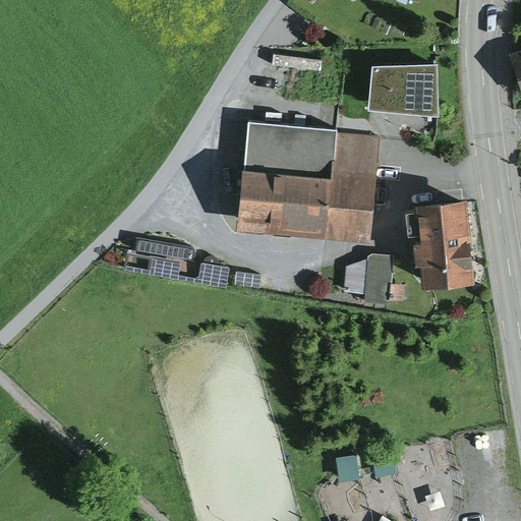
[(520,50),(511,53),(520,87),(520,50)]
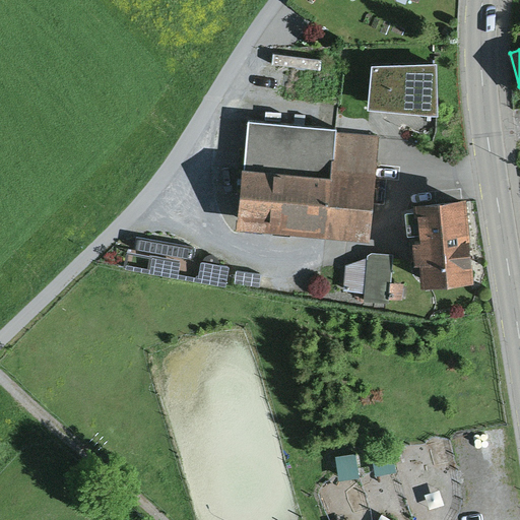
[(438,64),(371,64),(368,111),(439,117),(438,64)]
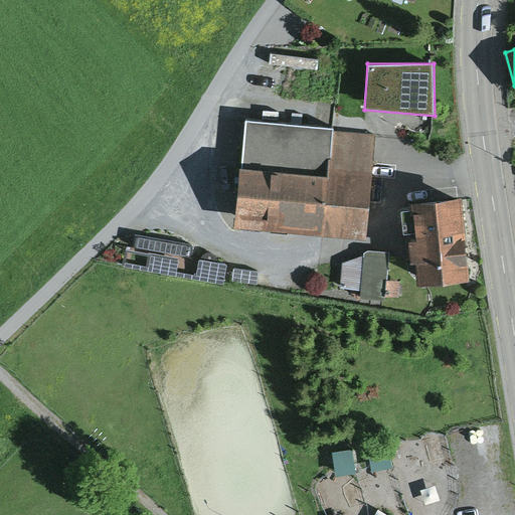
[(332,131),(332,128),(246,119),(234,225),(322,234),(328,166),(332,131)]
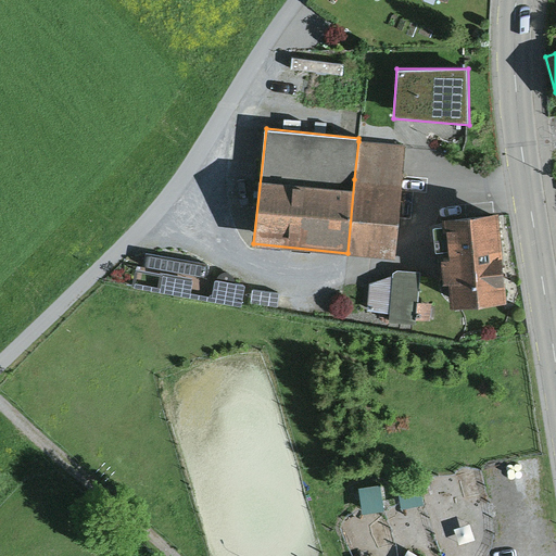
[(405,146),(358,141),(354,179),(402,184),(405,146)]
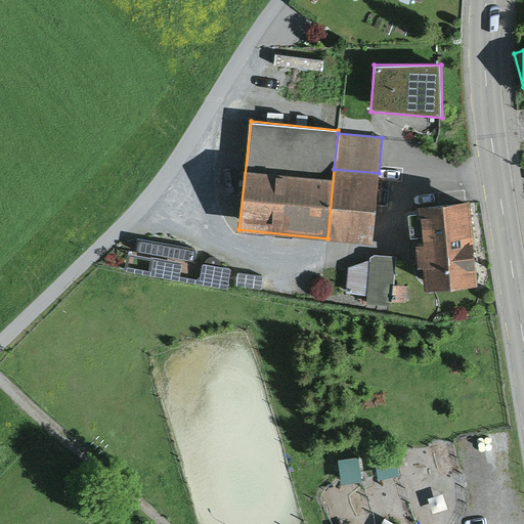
[(379,173),(334,169),(328,238),(350,241),(373,243),(379,173)]
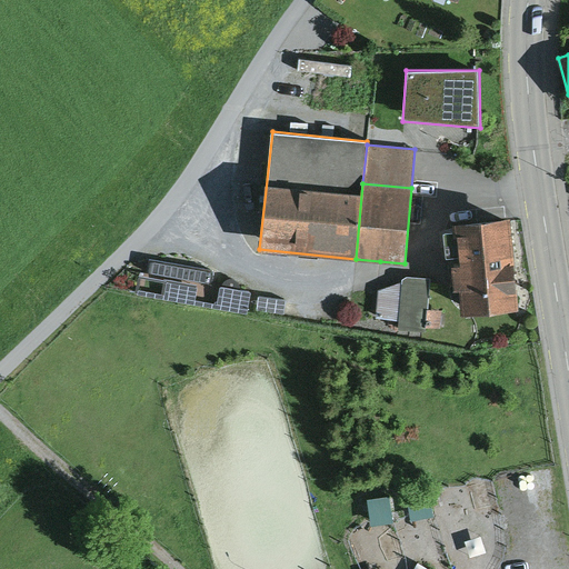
[(510,217),(452,222),(452,230),(443,231),(446,256),(459,255),(459,263),(450,265),(452,289),(459,289),(461,312),(518,308),(510,217)]
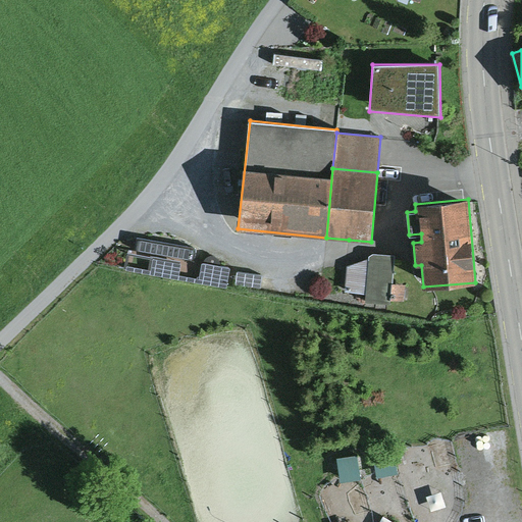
[(394,255),(374,253),(368,256),(368,258),(347,265),(344,293),(366,295),(365,304),(390,305),(390,301),(392,283),(394,255)]
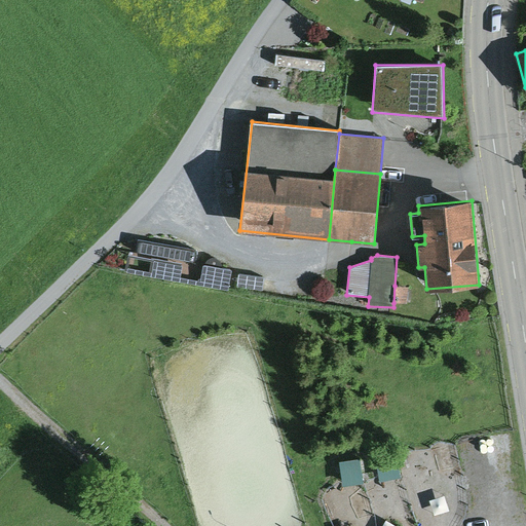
[(182,262),(151,258),(148,275),(180,279),(182,262)]
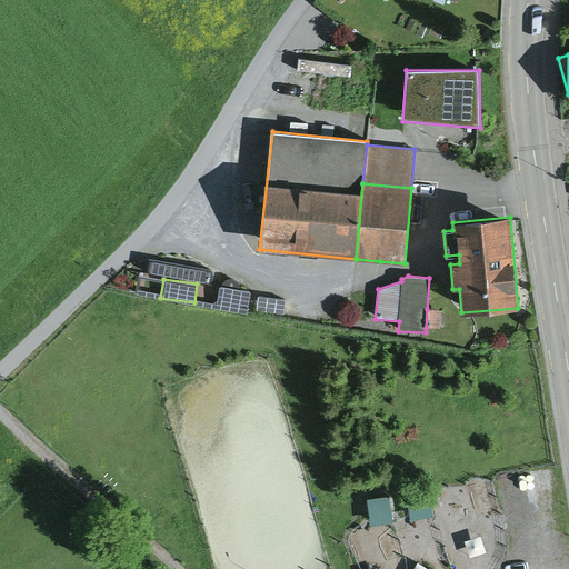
[(250,291),(221,287),(217,308),(246,312),(250,291)]
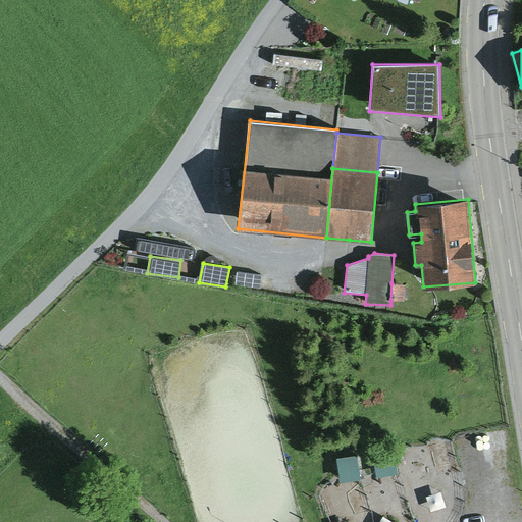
[(405,284),(392,283),(390,301),(404,301),(405,284)]
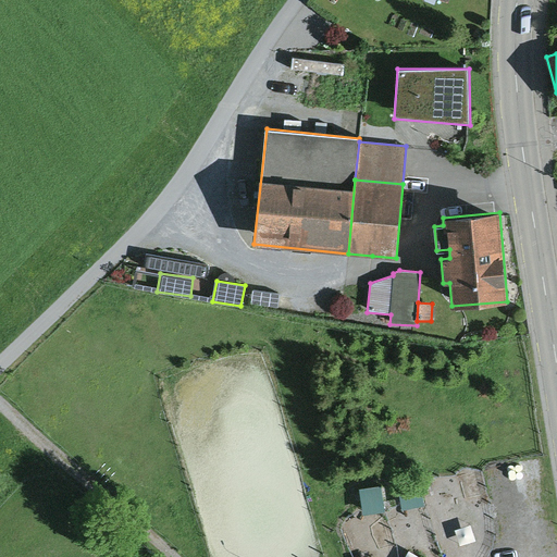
[(421,481),(398,485),(403,509),(425,505),(421,481)]
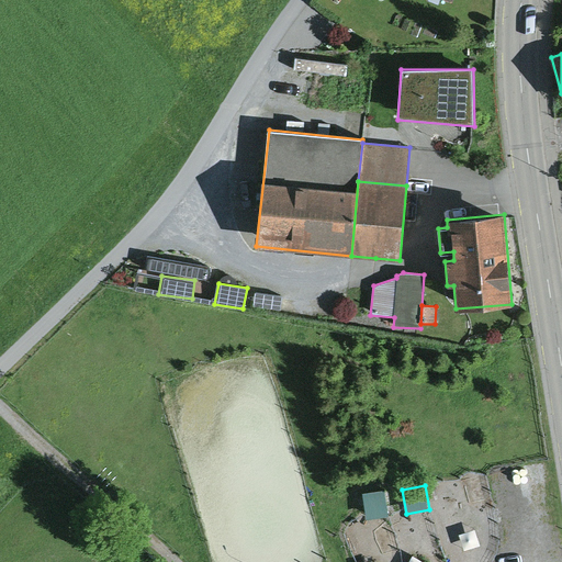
[(384,491),(363,494),(367,519),(388,516),(384,491)]
